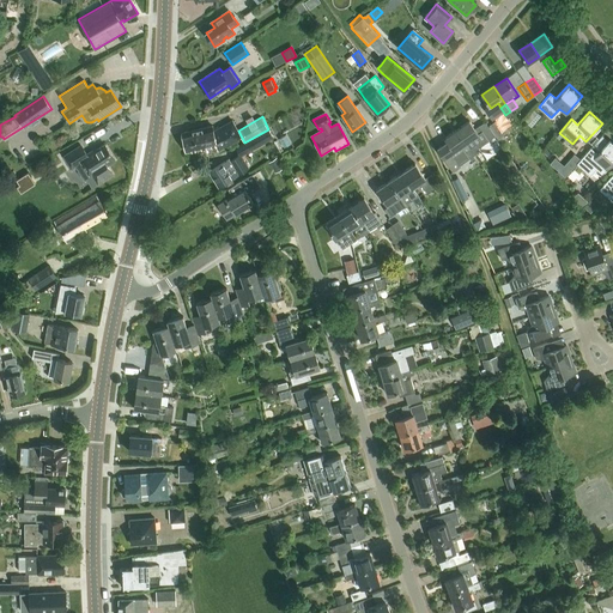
[(218,151),(241,138),(232,121),(213,132),(212,126),(182,133),(187,152),(217,145),(218,151)]
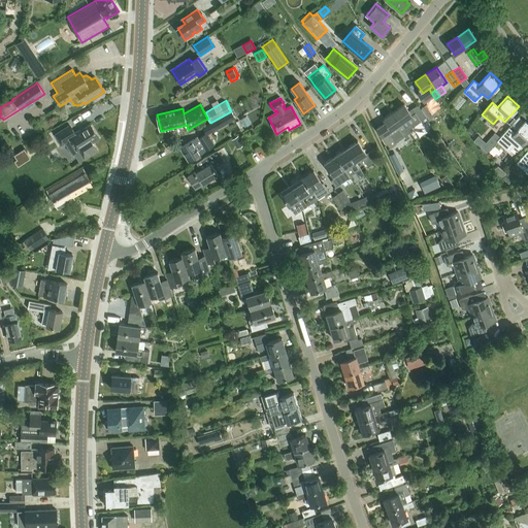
[(403,104),(393,111),(407,133),(413,130),(410,127),(420,121),(420,122),(425,118),(426,117),(421,108),(420,109),(417,105),(407,111),(403,104)]
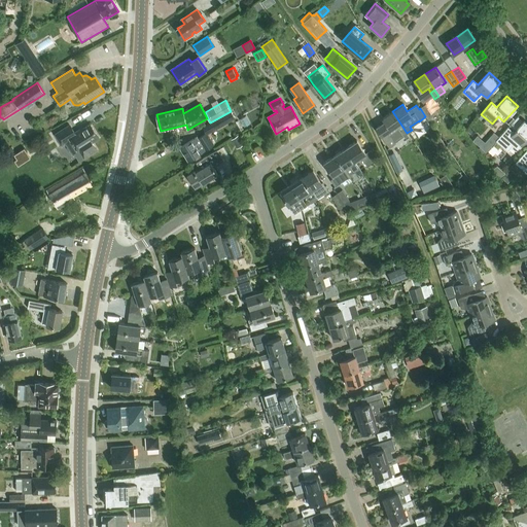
[(420,108),(425,116),(428,120),(434,115),(426,104),(420,108)]
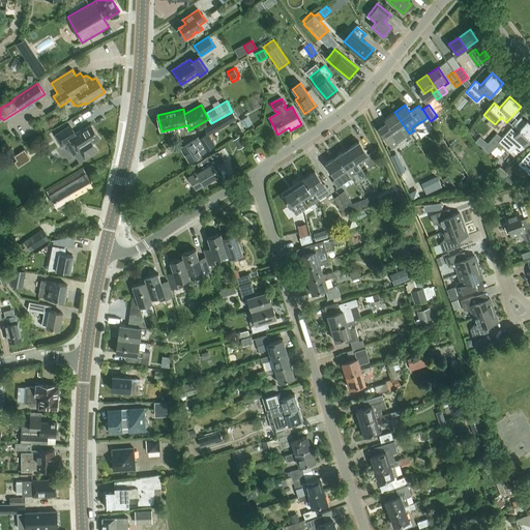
[(211,123),(203,127),(207,134),(208,135),(215,130),(236,119),(232,112),(211,123)]
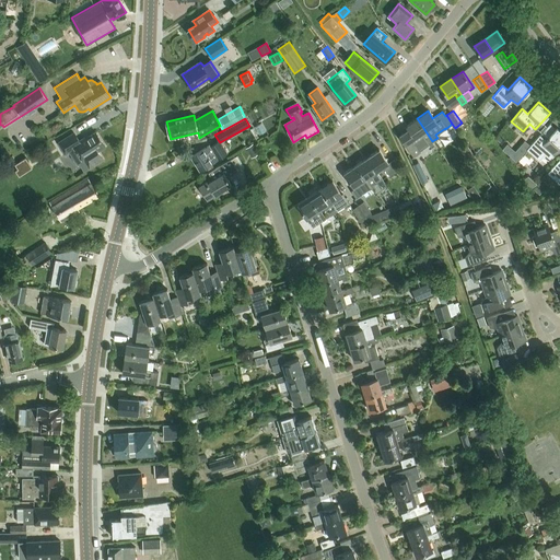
[(399,136),(405,143),(404,144),(411,158),(419,152),(418,151),(427,146),(432,141),(417,118),(405,126),(408,130),(399,136)]
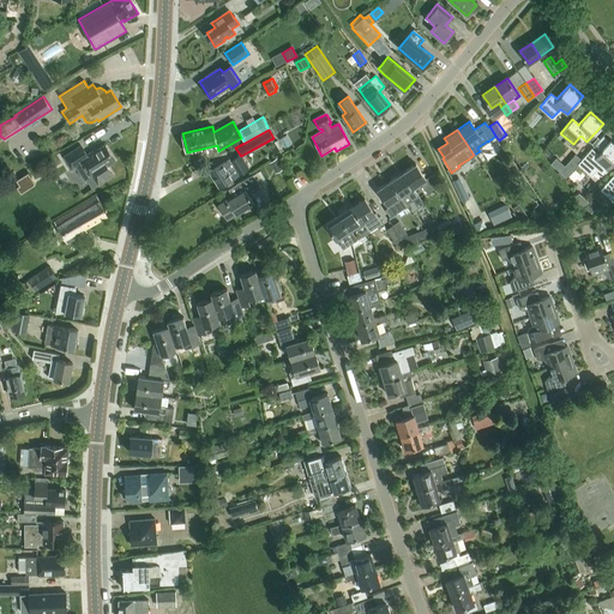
[(613,142),(611,139),(599,154),(591,148),(577,163),(591,175),(597,169),(603,174),(613,162),(613,142)]
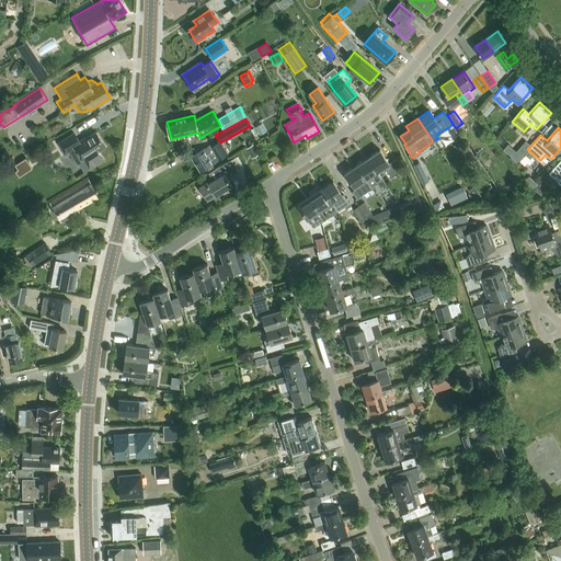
[(83,162),(86,161),(90,169),(104,160),(99,151),(105,147),(95,133),(80,142),(75,134),(58,144),(66,155),(75,149),(83,162)]
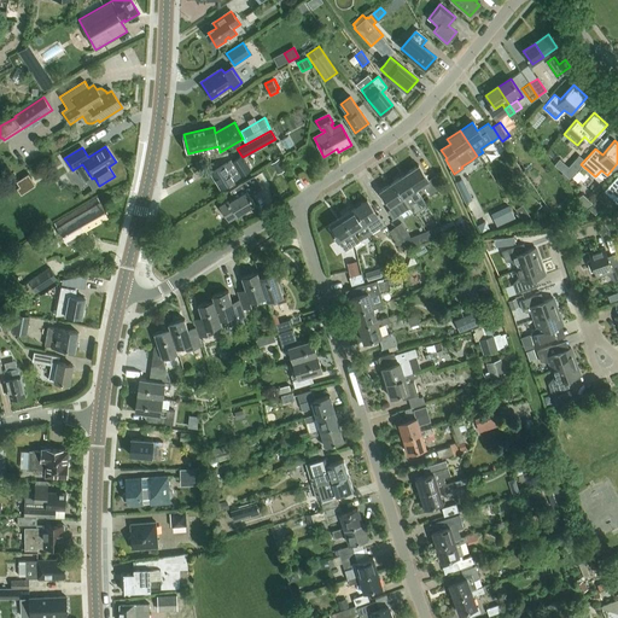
[(221,190),(251,170),(242,156),(232,162),(231,161),(211,174),(221,190)]
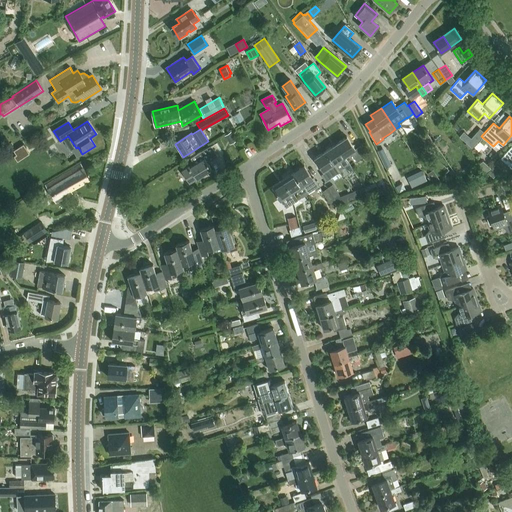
[(225,135),(230,144),(237,140),(231,131),(225,135)]
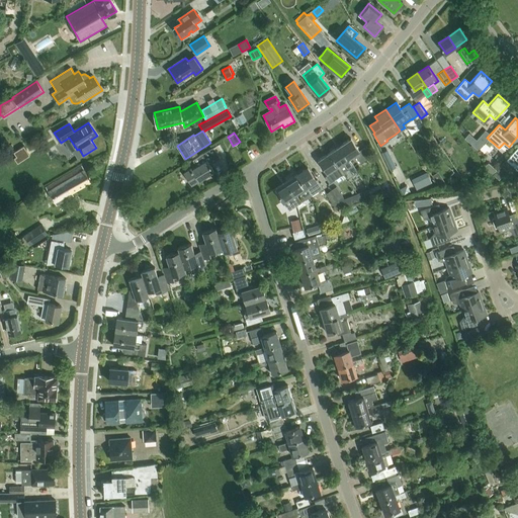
[(349,138),(339,146),(347,159),(347,158),(353,154),(359,163),(368,156),(363,148),(358,151),(349,138)]
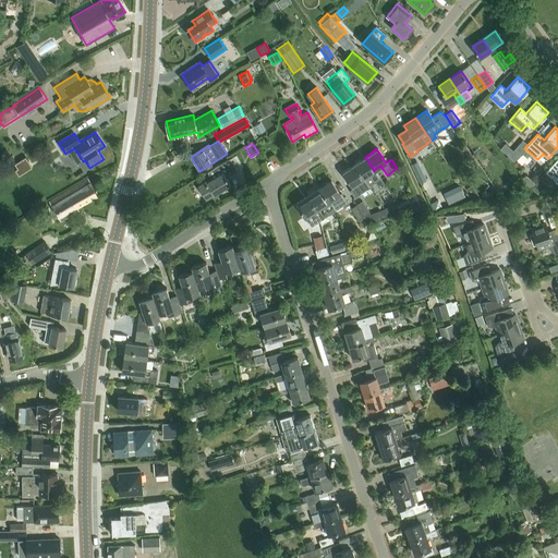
[(506,155),(513,161),(517,158),(508,152),(506,155)]
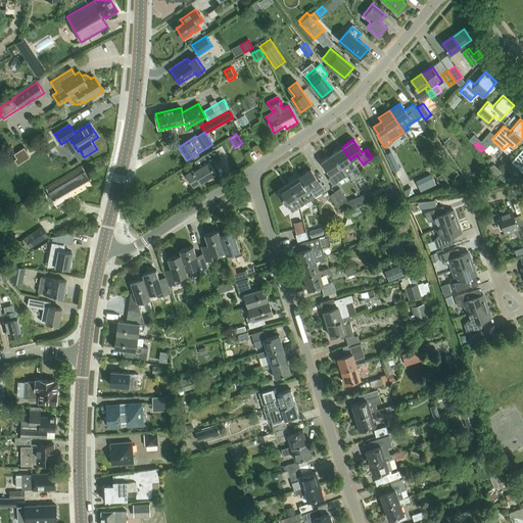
[(24,147),(13,154),(16,158),(14,159),(16,163),(28,157),(25,152),(27,151),(24,147)]
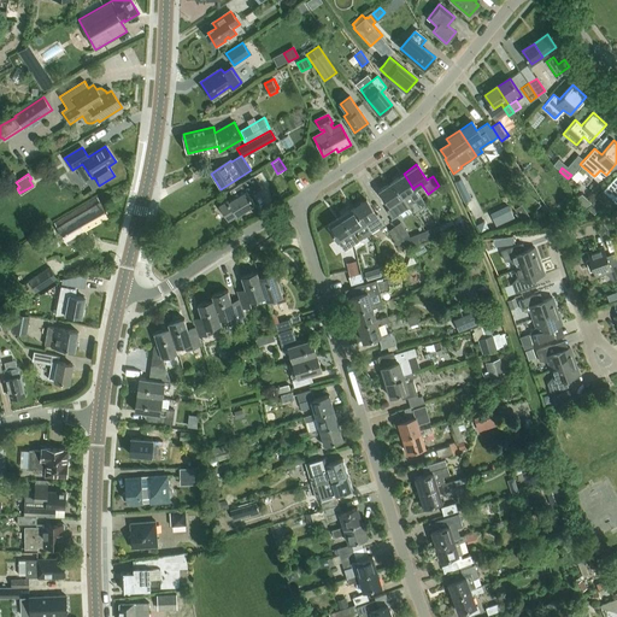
[(416,201),(421,207),(427,204),(421,195),(419,197),(413,188),(413,189),(404,174),(391,181),(401,197),(407,206),(416,201)]
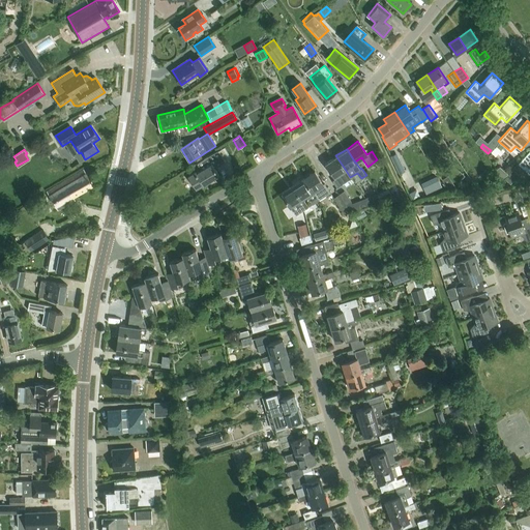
[(529,151),(518,164),(529,174),(529,172),(529,151)]
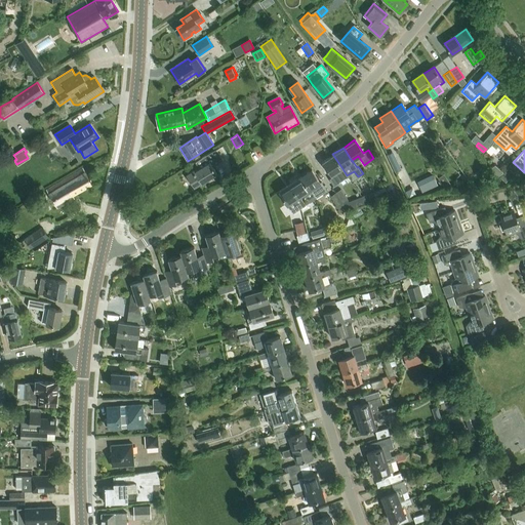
[(201,160),(196,163),(200,169),(195,172),(194,170),(187,174),(194,188),(216,173),(212,167),(223,161),(216,151),(201,160)]
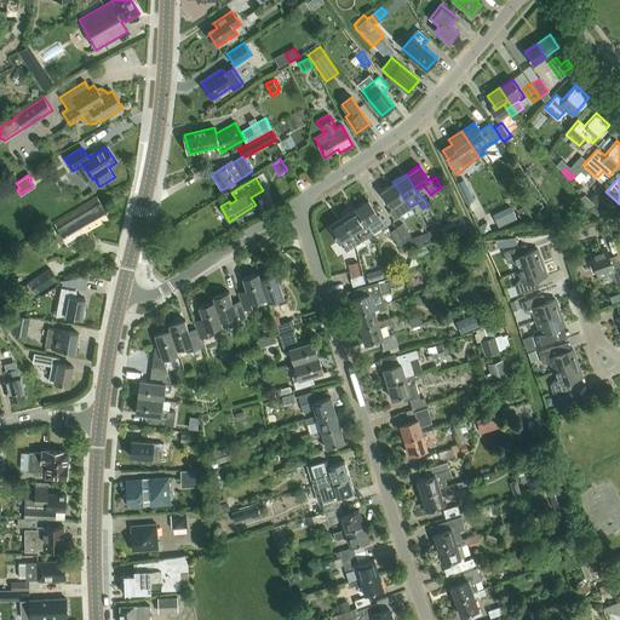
[(464,179),(457,183),(466,204),(474,200),(466,185),(464,179)]
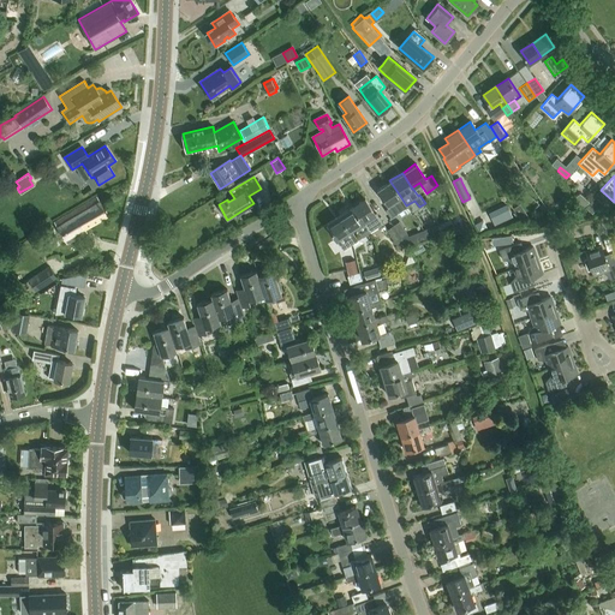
[(387,206),(387,204),(389,208),(386,210),(390,218),(407,206),(406,206),(400,196),(389,180),(376,190),(387,206)]
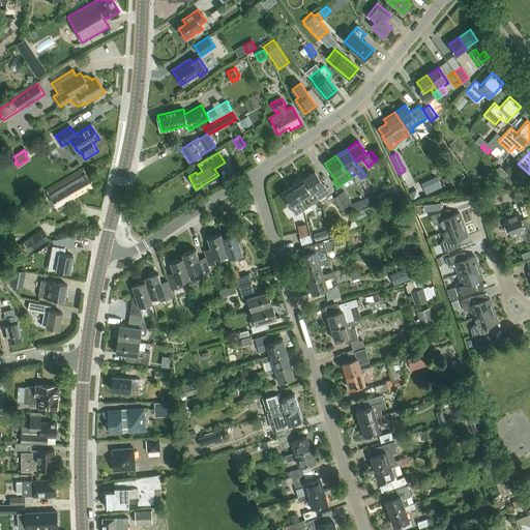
[(496,170),(502,178),(508,174),(500,167),(496,170)]
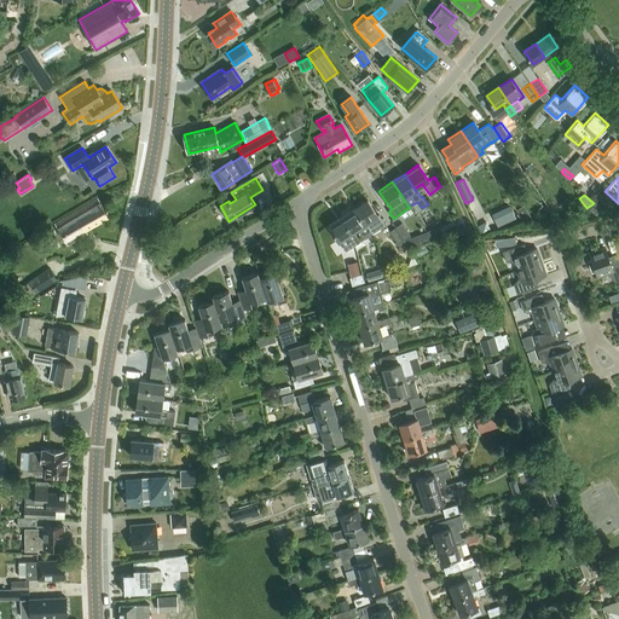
[(86,231),(109,217),(98,198),(56,225),(69,247),(88,235),(86,231)]
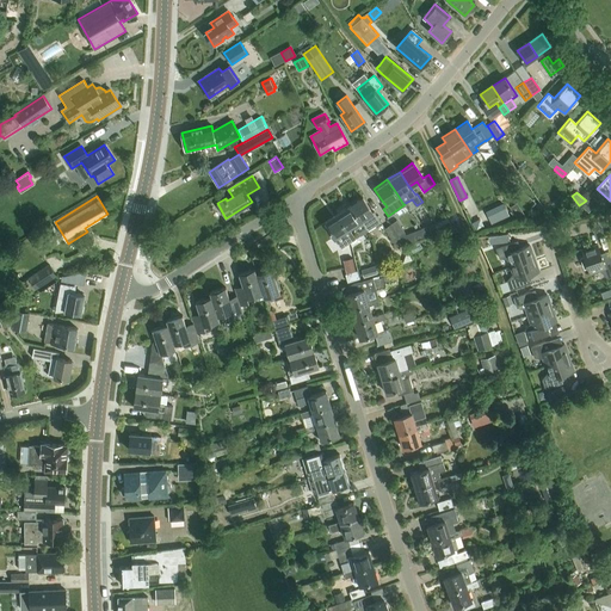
[(349,205),(359,222),(360,221),(366,230),(378,222),(372,211),(371,213),(362,197),(349,205)]
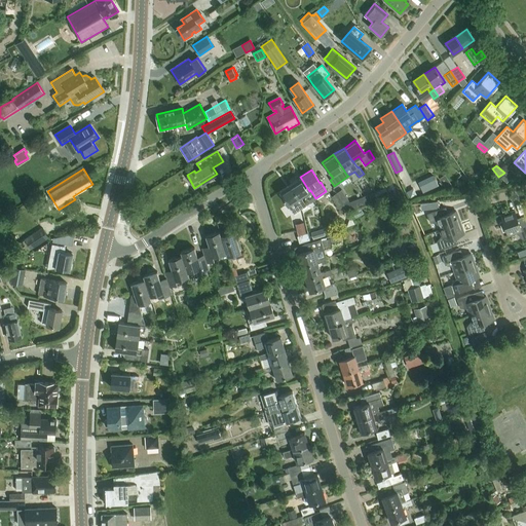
[(433,176),(417,183),(421,190),(423,194),(426,193),(439,187),(433,176)]
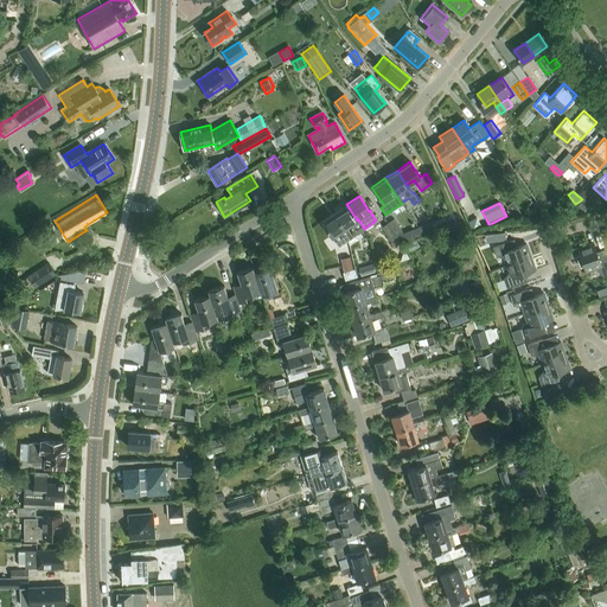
[(512,203),(508,206),(515,217),(521,213),(512,203)]
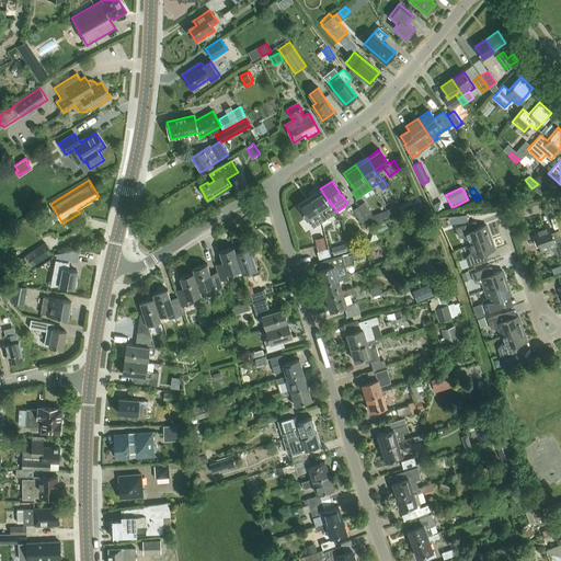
[(336,212),(331,203),(330,204),(320,189),(308,196),(318,212),(319,210),(325,206),(332,215),(336,212)]
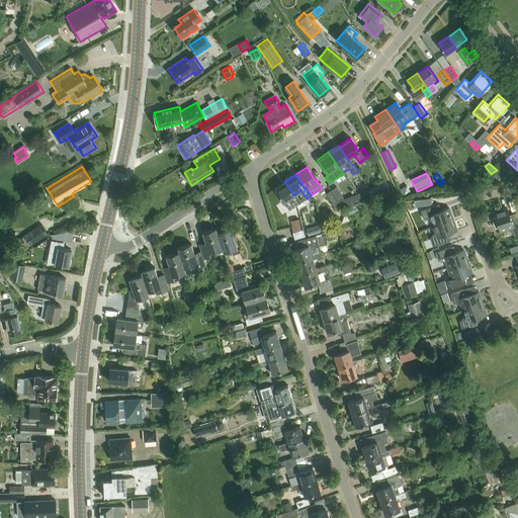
[(274,188),(282,201),(288,210),(299,202),(294,194),(293,195),(284,181),(274,188)]
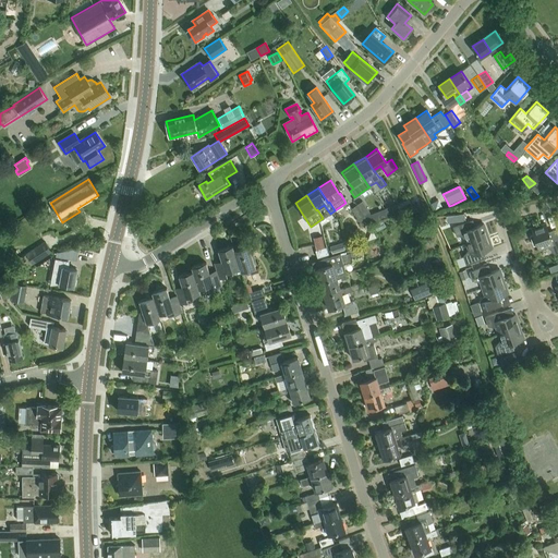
[(409,198),(397,205),(401,211),(412,206),(409,198)]
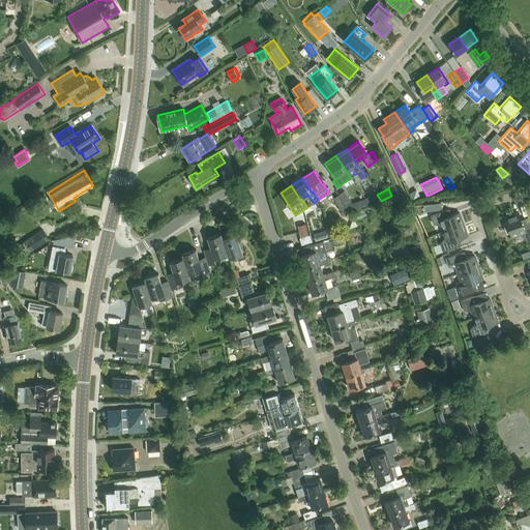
[(339,195),(346,205),(351,202),(344,190),(339,195)]
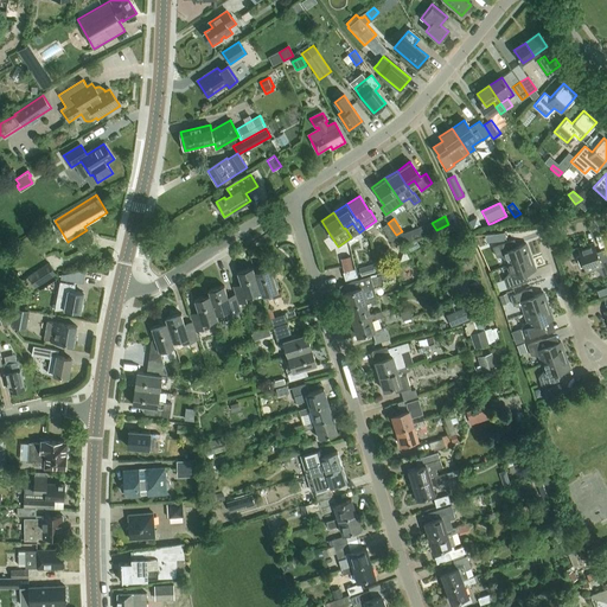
[(396,235),(388,223),(382,227),(393,243),(398,240),(396,235)]
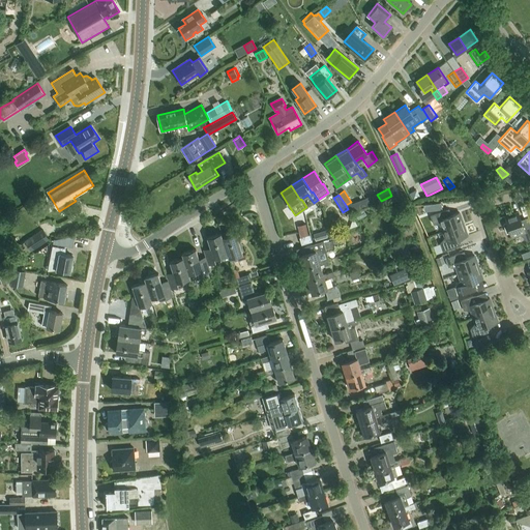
[(441,226),(443,232),(464,225),(460,213),(447,217),(445,210),(431,215),(433,224),(441,226)]
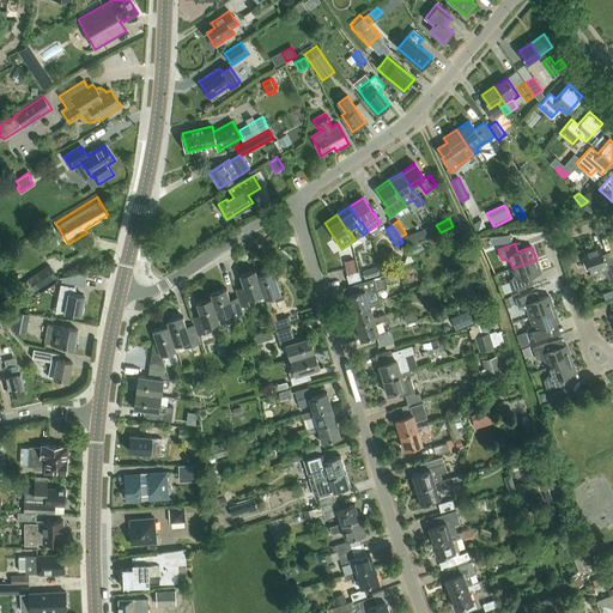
[(611,279),(612,278),(612,256),(605,260),(599,246),(584,252),(587,258),(582,259),(586,269),(590,268),(593,274),(601,272),(611,279)]
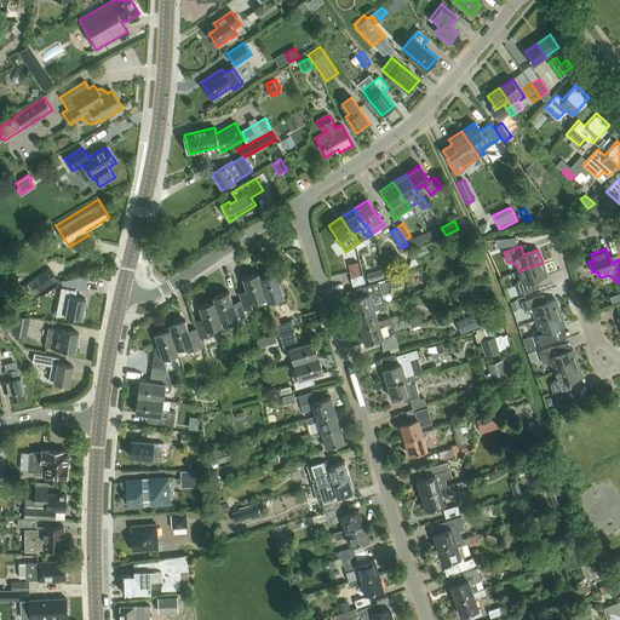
[(359,262),(349,264),(351,277),(361,275),(359,262)]
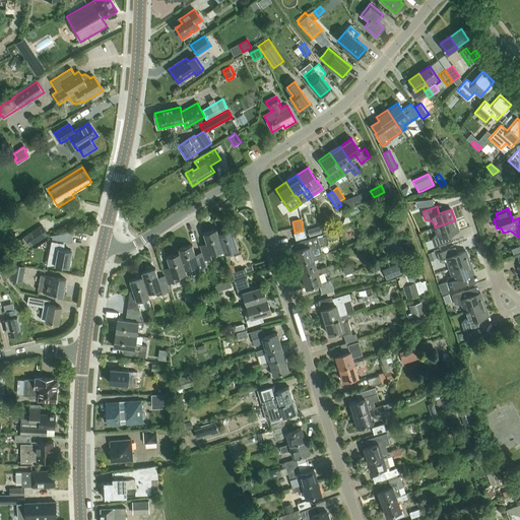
[(455,220),(435,228),(437,233),(432,239),(435,247),(449,242),(447,236),(459,232),(455,220)]
